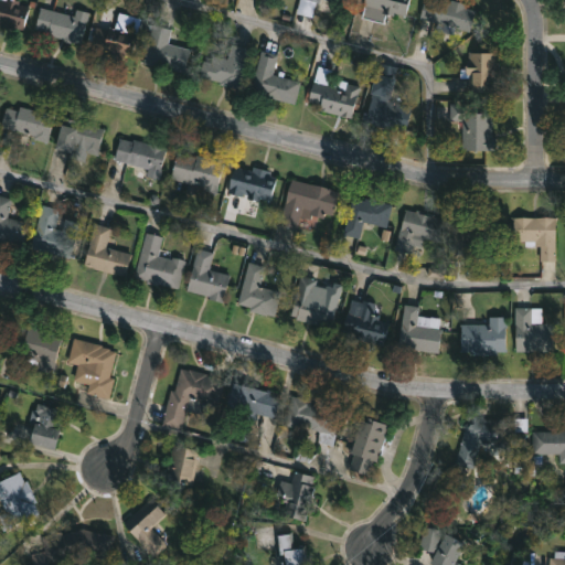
[(20,0),(19,3),(28,6),(29,0),(35,0),(33,8),(29,8),(22,30),(0,24),(0,0),(20,0)]
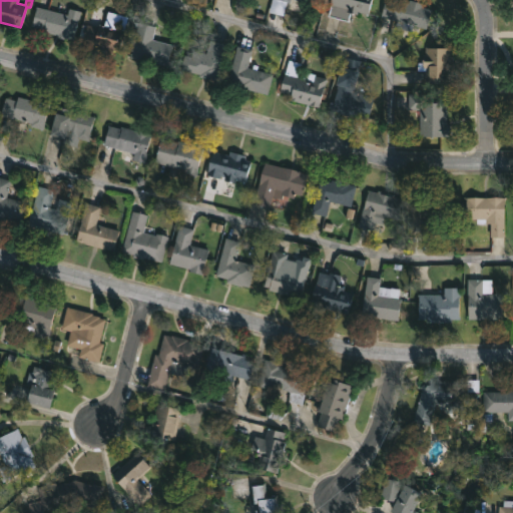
[(320,0),(320,1),(316,0),(291,0),(291,1),(288,0),(284,15),(270,10),(272,0),(320,0)]
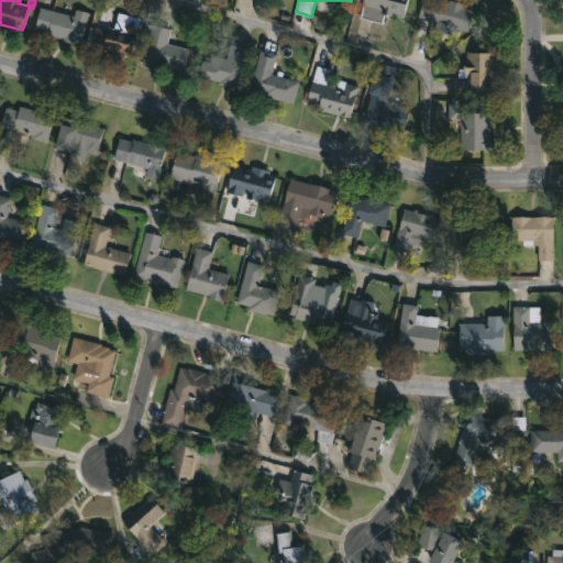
[(363,0),(408,0),(406,14),(385,10),(382,22),(360,17),(363,0)]
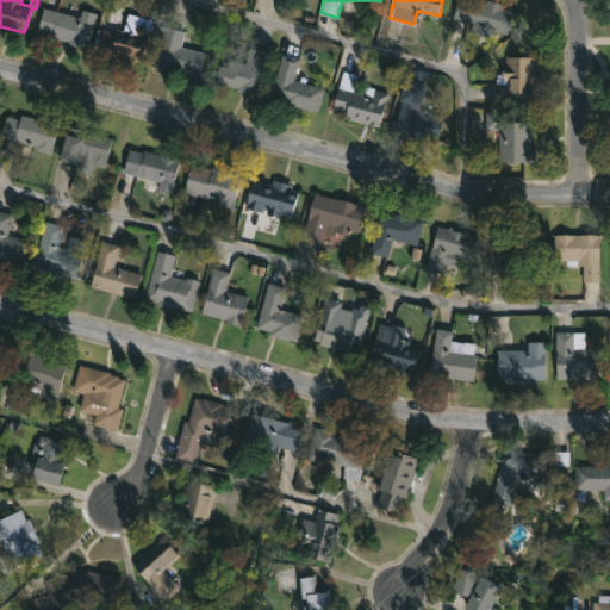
[(492,0),(505,4),(504,7),(517,11),(510,32),(491,26),(487,36),(472,31),(474,25),(455,19),(460,0),(465,0),(474,2),(474,0),(487,4),(487,0),(492,0)]
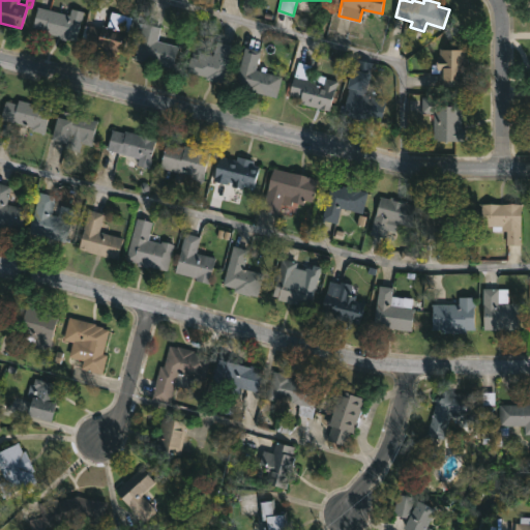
[(49,8),(68,15),(70,7),(84,11),(76,40),(32,26),(37,5),(49,8)]
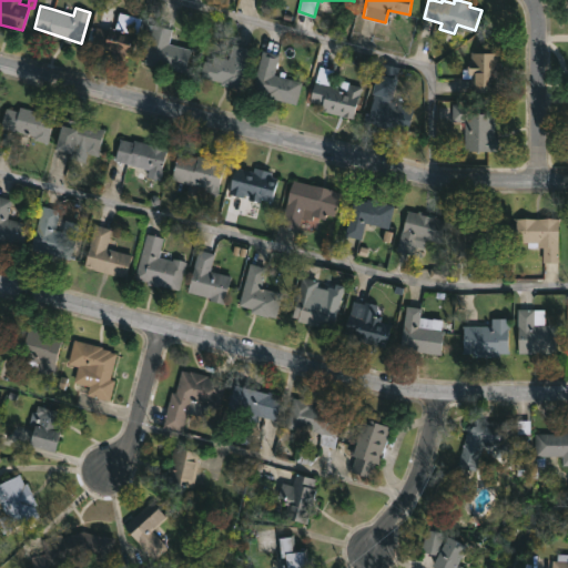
[(192,49),(186,72),(144,62),(153,23),(172,28),(169,42),(192,49)]
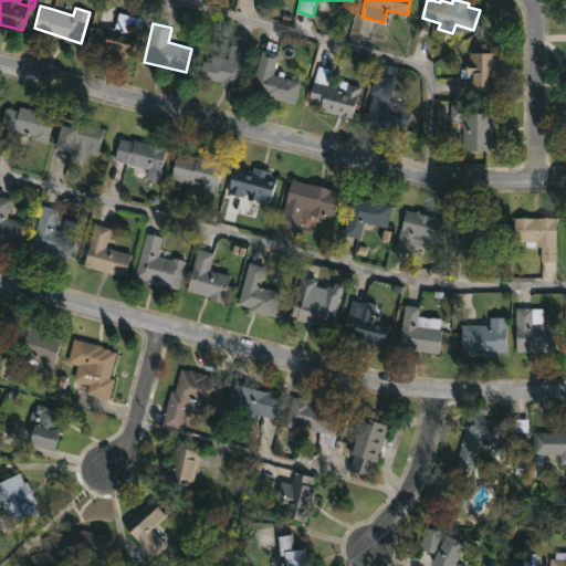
[(107,30),(108,30),(109,27),(139,37),(133,56),(126,54),(124,60),(88,48),(96,25),(107,30)]
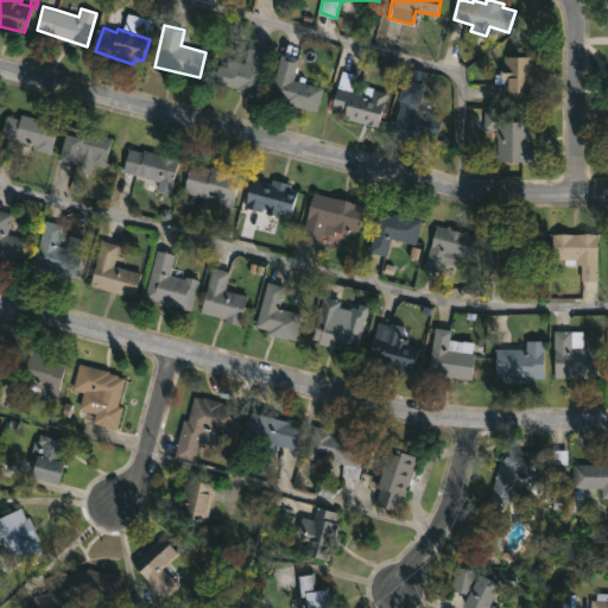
[(271,54),(260,97),(214,86),(219,64),(228,67),(229,59),(246,63),(249,48),(271,54)]
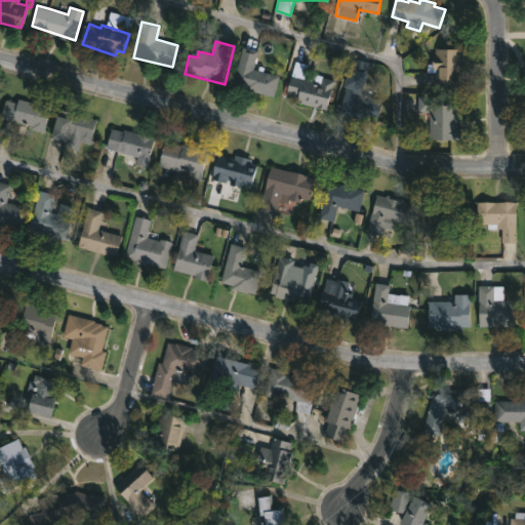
[(280,74),(276,94),(234,84),(243,46),(258,49),(254,68),(280,74)]
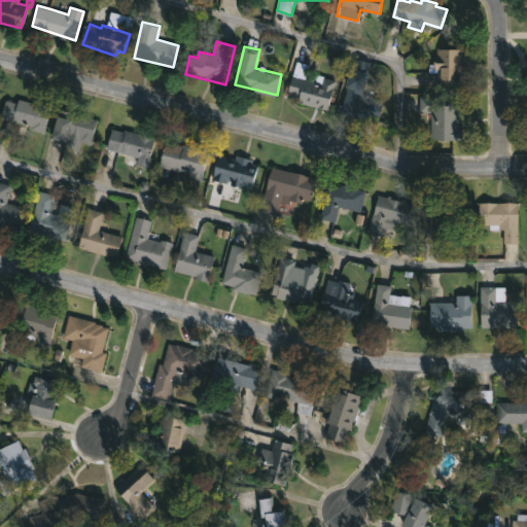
[(465,67),(465,85),(437,85),(437,69),(434,69),(435,55),(438,55),(438,48),(465,48),(465,67)]
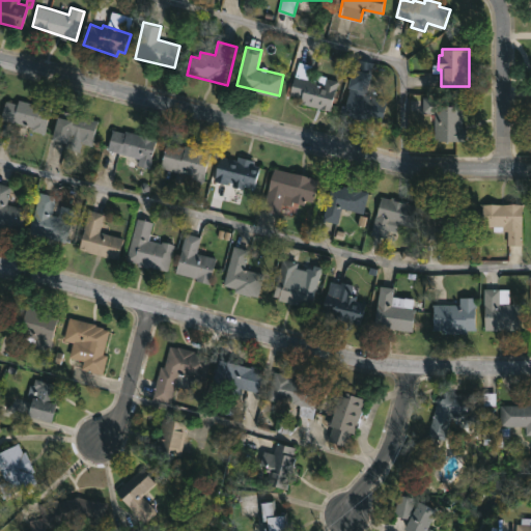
[(388,100),(382,124),(340,114),(342,106),(345,106),(354,71),(370,75),(366,94),(388,100)]
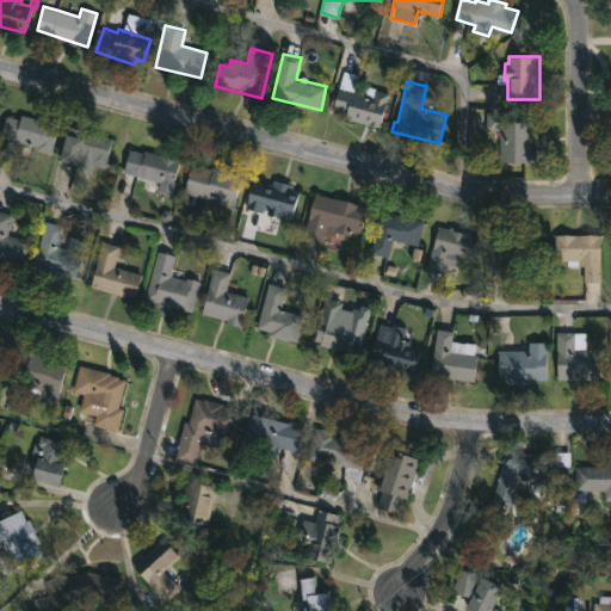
[(353,91),(372,96),(375,90),(389,93),(381,127),(345,118),(346,113),(334,111),(340,87),(353,91)]
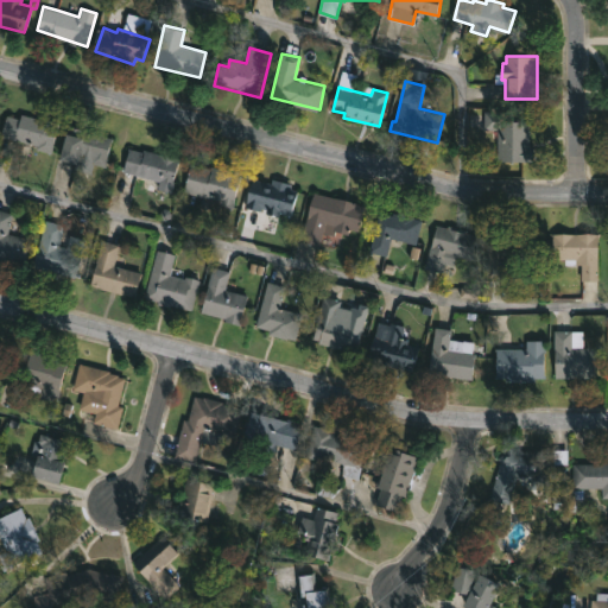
[(530,137),(530,146),(536,146),(536,160),(498,160),(498,130),(485,128),(485,111),(530,111),(530,137)]
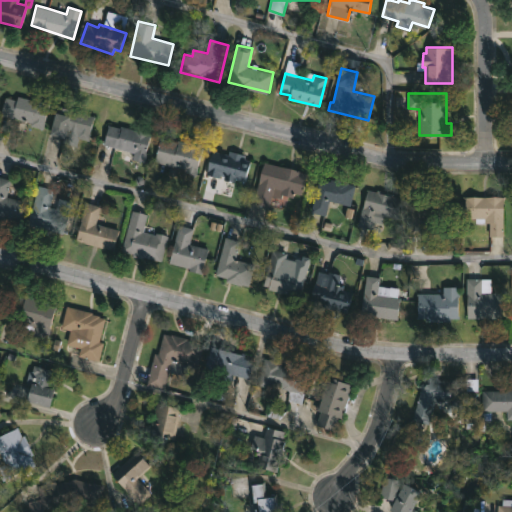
[(36,100),(50,104),(43,129),(31,126),(32,122),(0,114),(5,97),(17,100),(18,95),(36,100)]
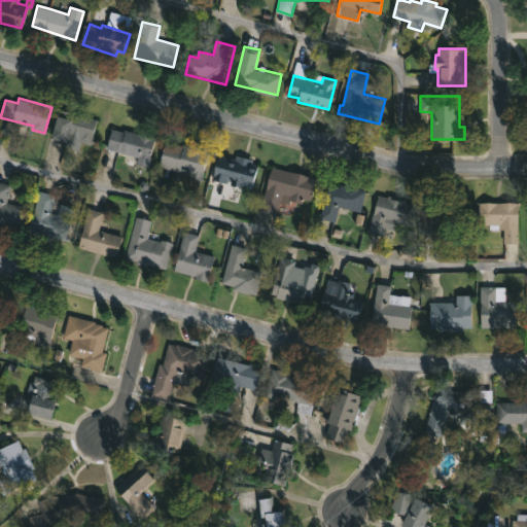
[(94,136),(91,144),(68,138),(66,141),(51,137),(59,108),(97,119),(92,135),(94,136)]
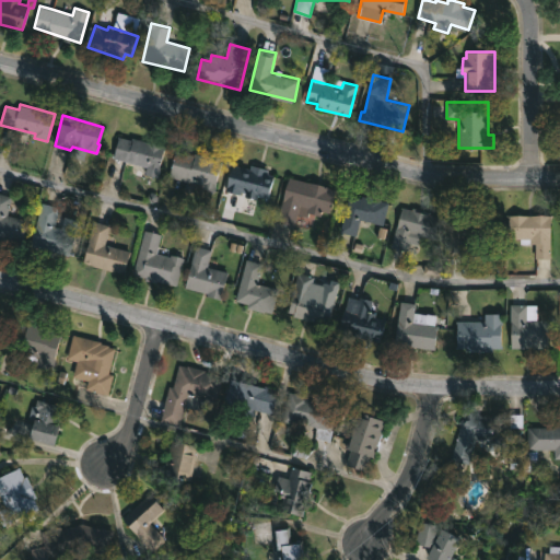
[(120,137),(133,140),(135,137),(162,144),(162,147),(167,149),(162,171),(115,159),(120,137)]
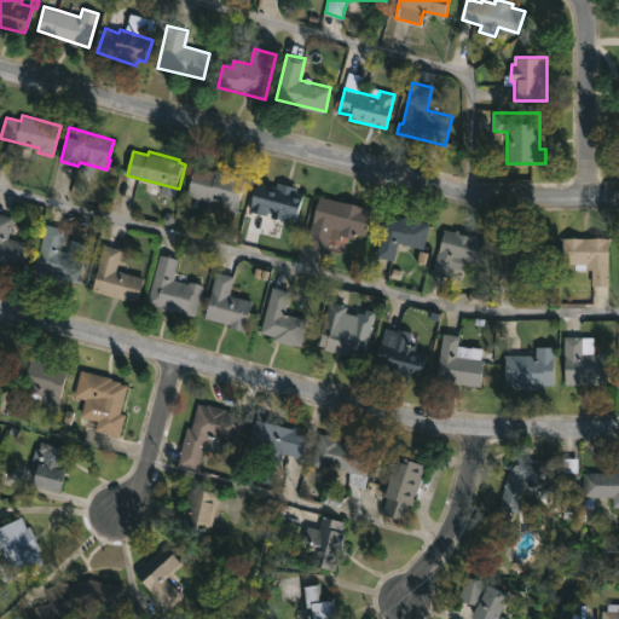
[(195,166),(213,171),(214,168),(225,172),(226,169),(248,175),(237,213),(226,210),(225,215),(213,212),(208,213),(204,207),(207,200),(187,195),(195,166)]
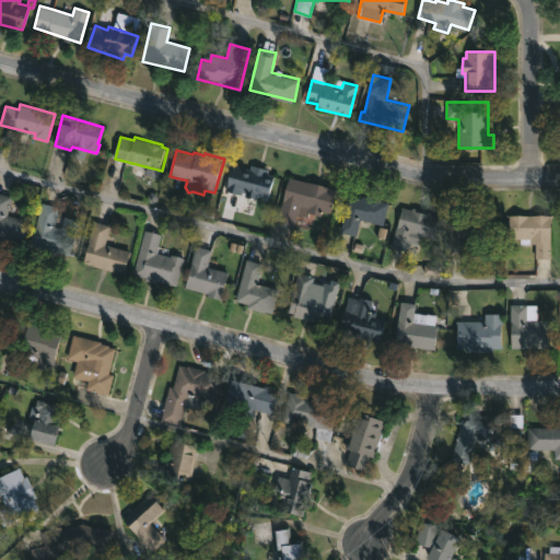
[(269,168),(267,174),(286,181),(278,206),(225,189),(234,164),(251,168),(252,163),(269,168)]
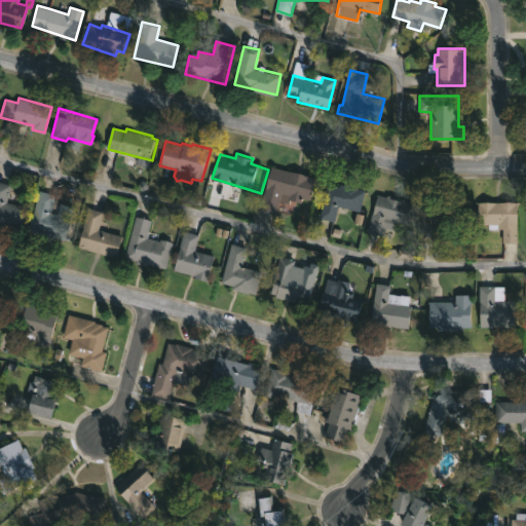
[(315,178),(309,200),(291,196),(289,203),(279,200),(276,213),(260,209),(261,205),(258,204),(260,197),(263,198),(271,165),(315,178)]
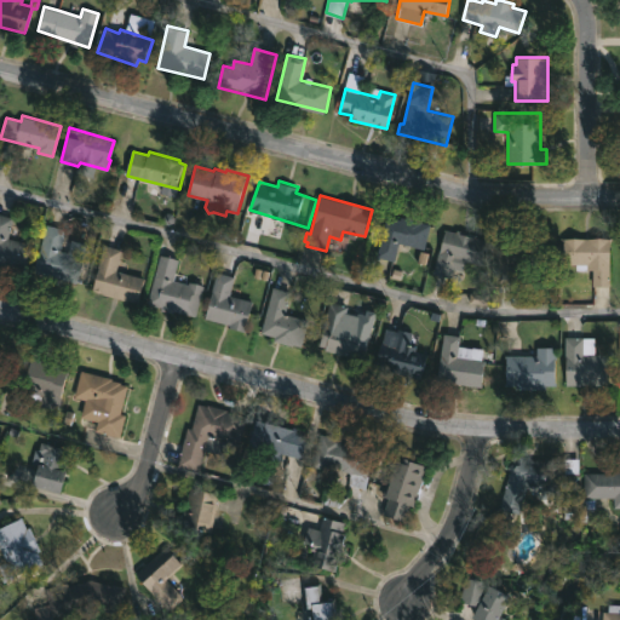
[(30,244),(24,269),(0,262),(0,213),(13,217),(9,237),(30,244)]
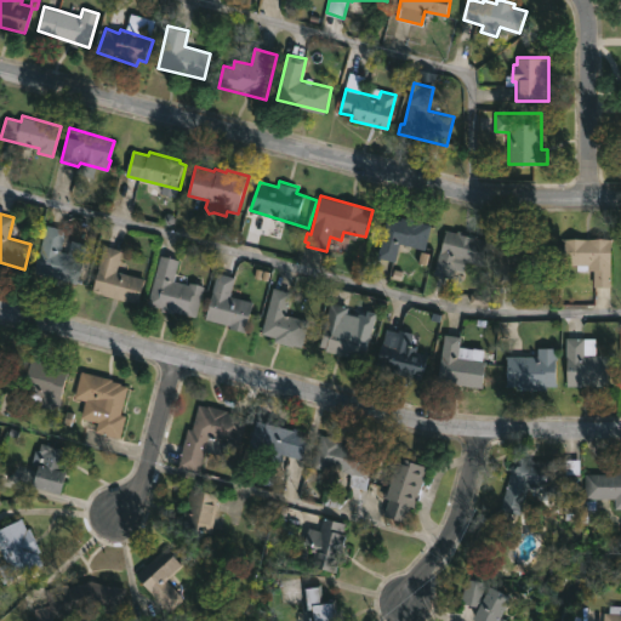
[(402,216),(432,224),(425,250),(399,243),(393,262),(376,257),(388,216),(400,220),(402,216)]
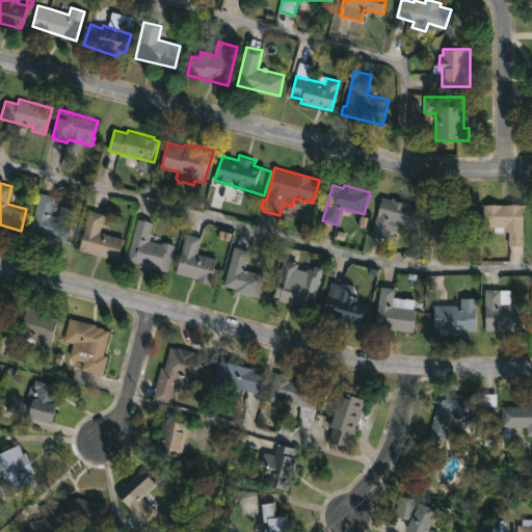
[(72,223),(67,242),(50,238),(49,242),(37,239),(38,235),(30,233),(40,192),(56,196),(55,204),(73,208),(70,222),(72,223)]
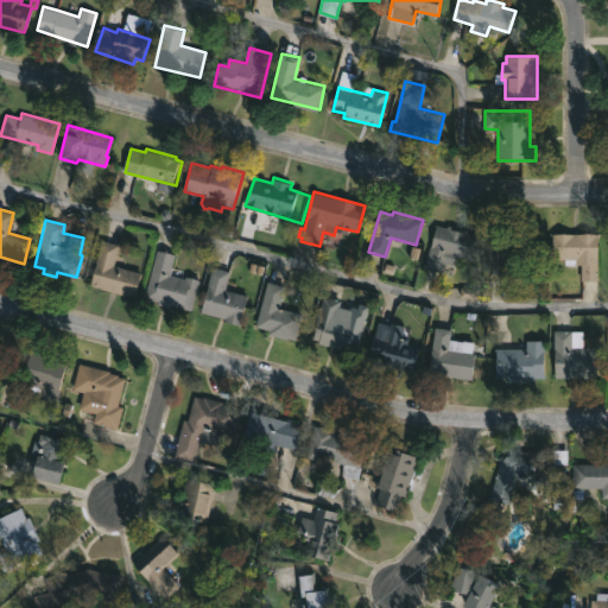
[(436,225),(448,227),(448,225),(468,229),(467,233),(477,235),(473,259),(457,255),(455,264),(444,261),(442,272),(425,267),(436,225)]
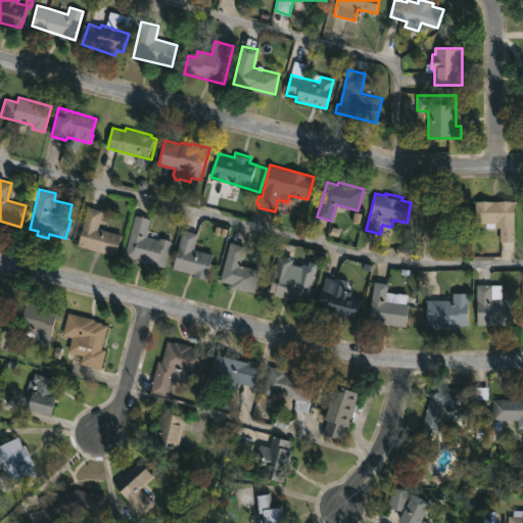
[(454,198),(453,221),(419,219),(420,197),(454,198)]
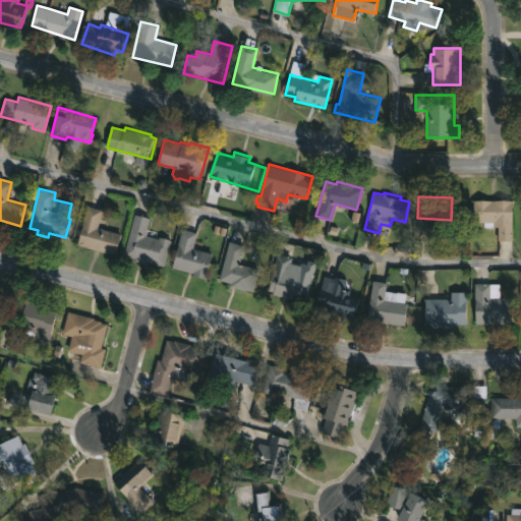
[(512,200),(512,240),(499,240),(499,226),(483,226),(483,222),(473,222),(474,199),(512,200)]
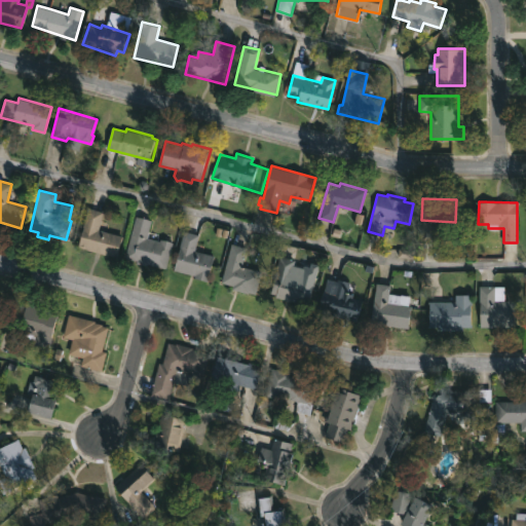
[(123,236),(117,257),(79,246),(83,229),(82,228),(87,207),(104,212),(99,228),(123,236)]
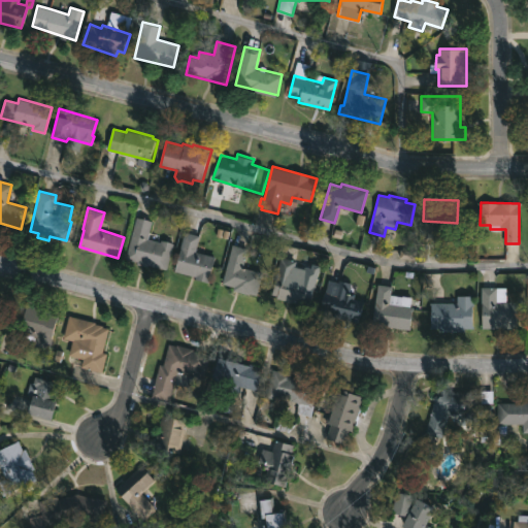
[(158,240),(161,241),(162,239),(174,242),(168,269),(149,264),(147,266),(138,264),(138,262),(125,258),(136,217),(153,221),(149,238),(158,240)]
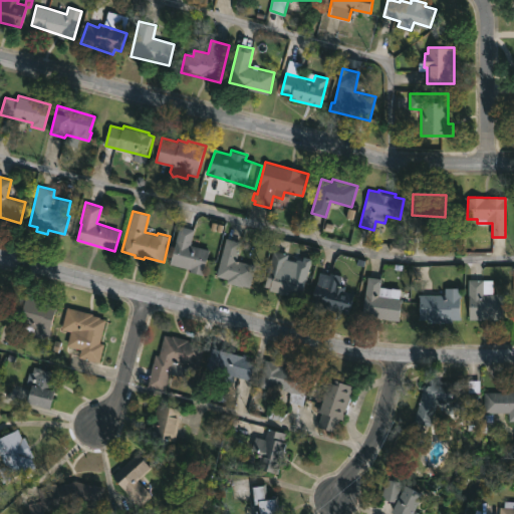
[(210,250),(203,274),(189,270),(189,268),(170,262),(180,225),(194,229),(190,244),(210,250)]
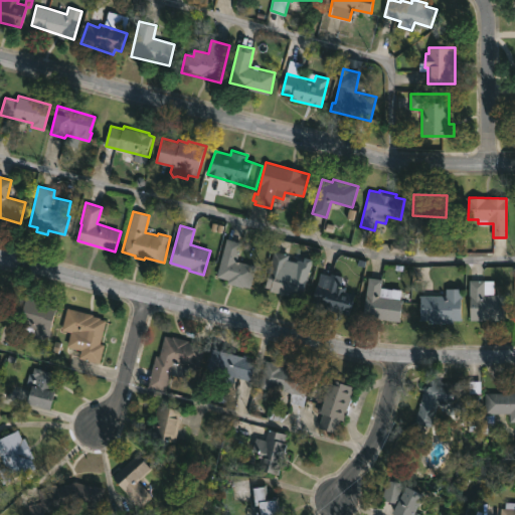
[(258,267),(251,288),(228,282),(228,280),(217,276),(226,237),(243,241),(237,261),(258,267)]
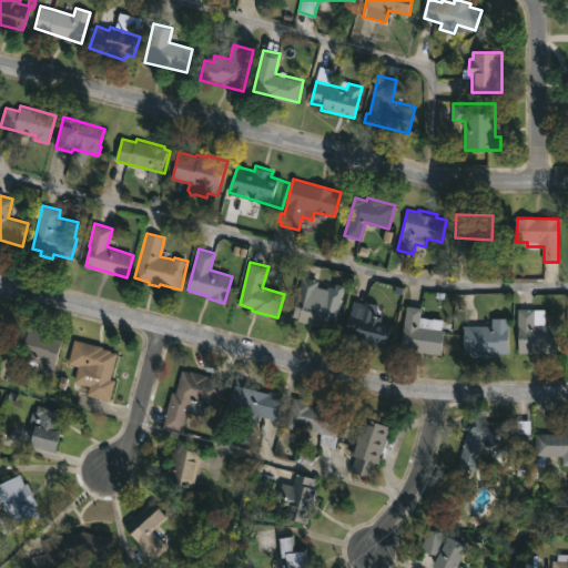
[(340,307),(332,328),(293,316),(297,301),(295,300),(303,276),(320,281),(314,298),(340,307)]
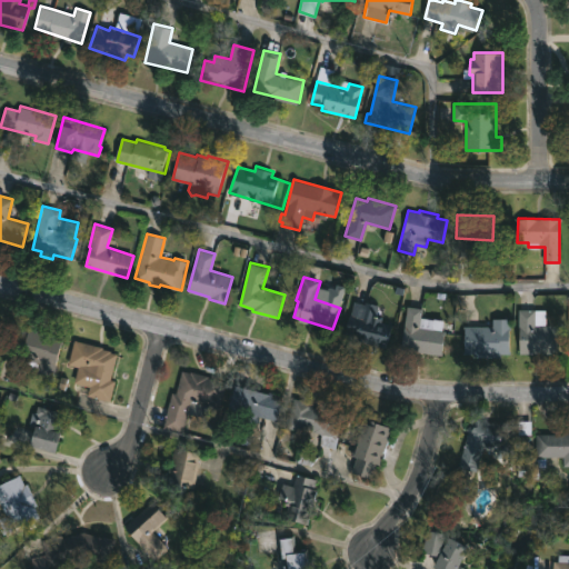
[(356,300),(365,303),(366,301),(379,306),(376,316),(382,318),(381,322),(392,326),(386,349),(343,335),(356,300)]
